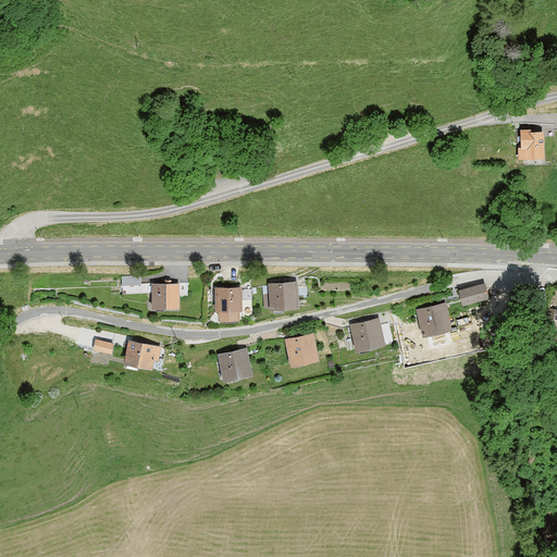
[(531,126),(520,127),(521,148),(527,147),(527,156),(536,155),(545,155),(544,130),(535,128),(531,128),(531,126)]
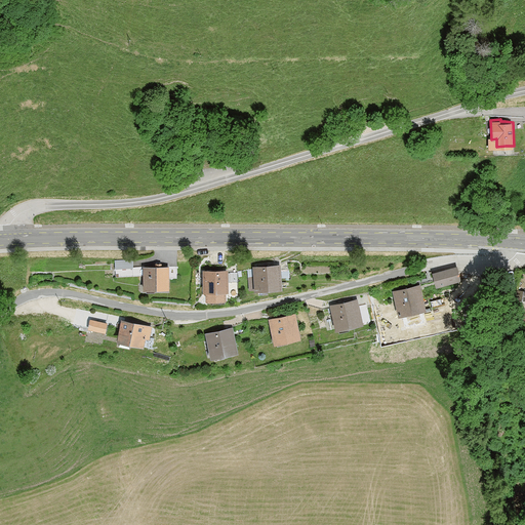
[(133,269),(133,259),(115,260),(115,270),(133,269)]
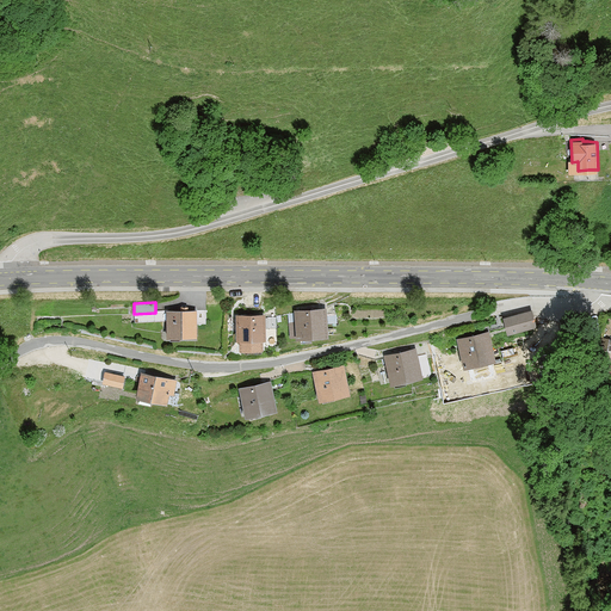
[(329,340),(327,309),(294,312),(295,322),(296,341),(329,340)]
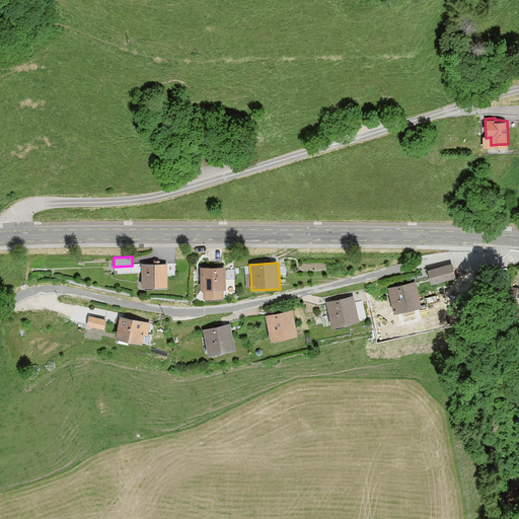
[(452,264),(428,271),(431,286),(456,279),(452,264)]
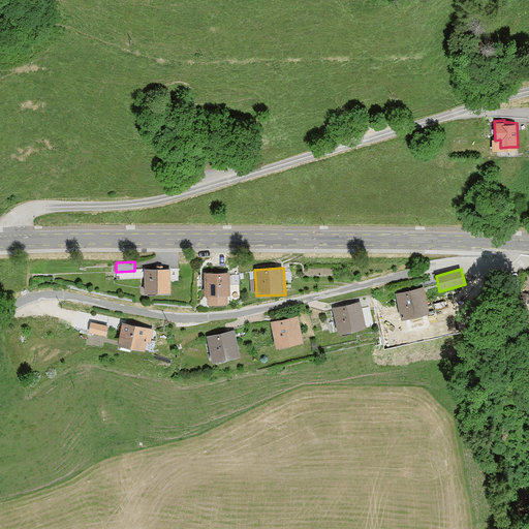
[(170,270),(145,270),(145,296),(170,294),(170,270)]
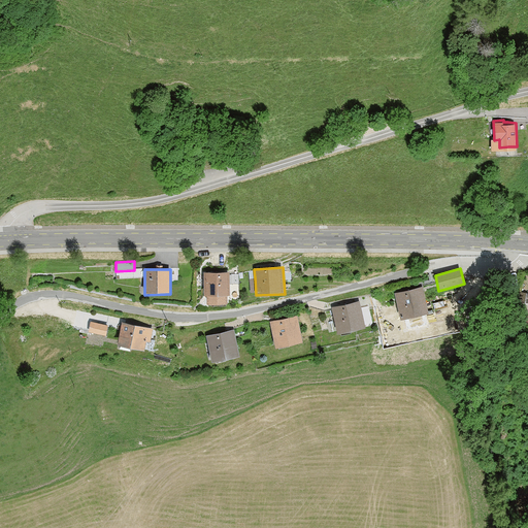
[(230,272),(204,272),(204,296),(207,296),(207,305),(228,305),(227,296),(230,296),(230,284),(239,284),(239,273),(230,273),(230,272)]
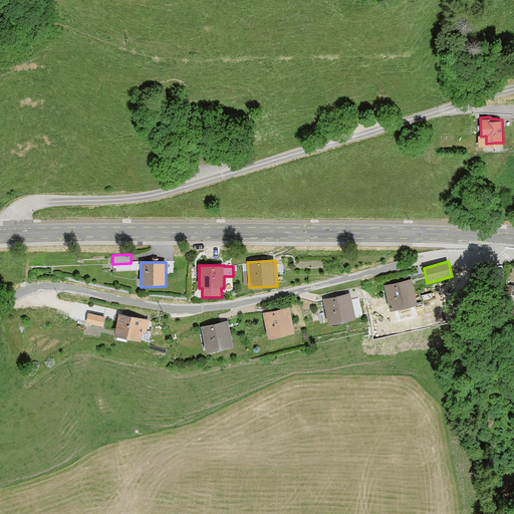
[(418,306),(412,279),(383,285),(390,312),(395,311),(397,320),(399,321),(415,317),(417,314),(415,307),(418,306)]
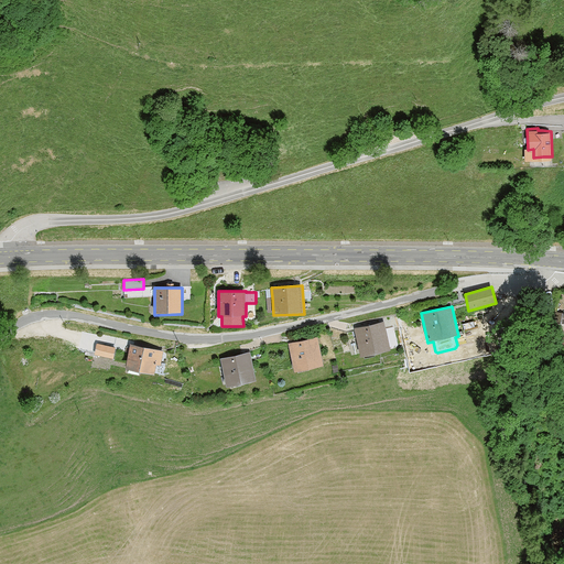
[(391,350),(384,322),(354,328),(361,357),(391,350)]
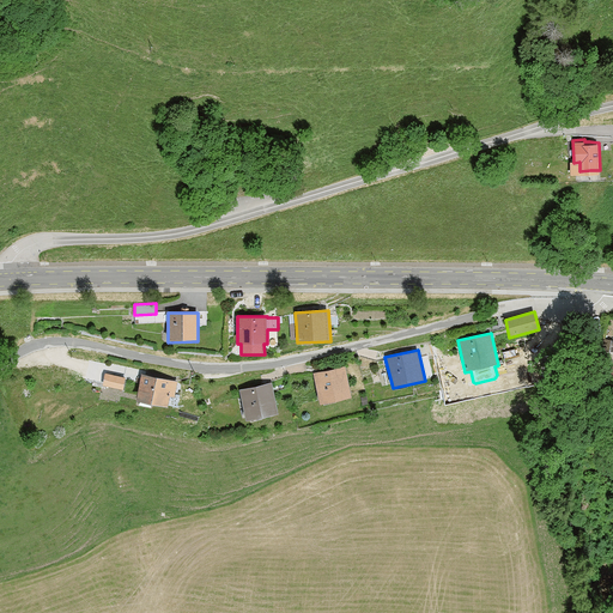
[(352,399),(345,366),(314,374),(320,405),(352,399)]
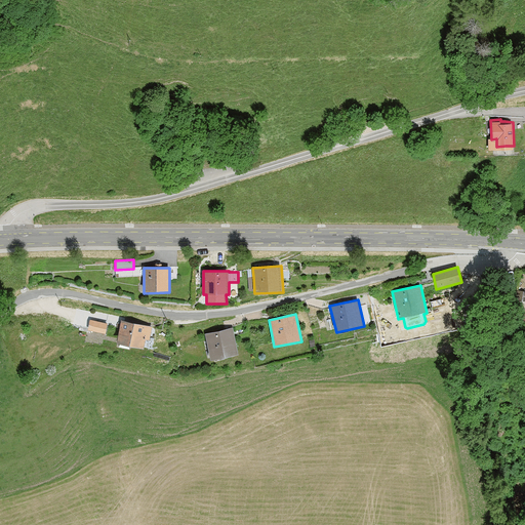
[(108,324),(90,320),(89,325),(88,331),(106,334),(108,324)]
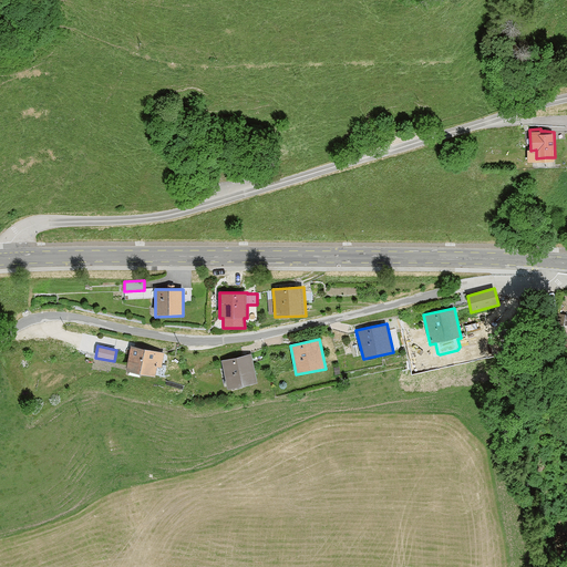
[(164,353),(131,346),(126,372),(129,372),(127,377),(140,380),(141,375),(155,378),(157,368),(162,368),(164,353)]
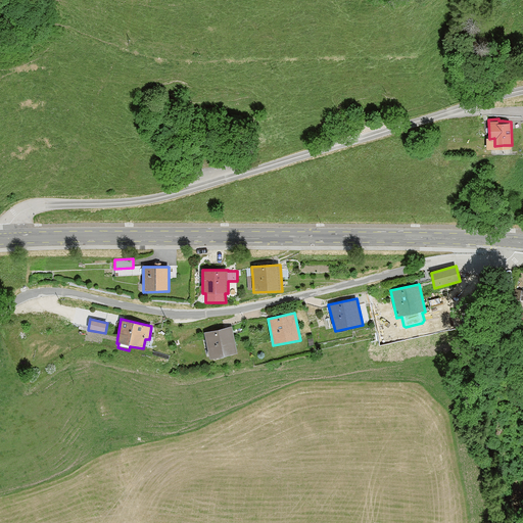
[(238,353),(232,327),(204,333),(209,360),(238,353)]
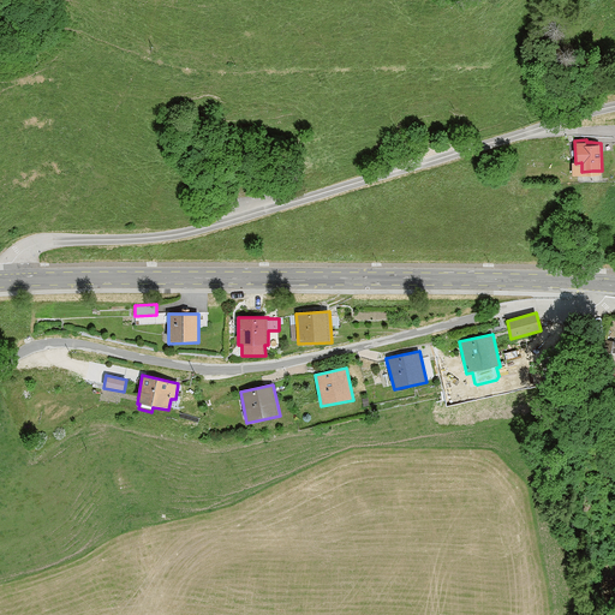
All buildings are outlined.
